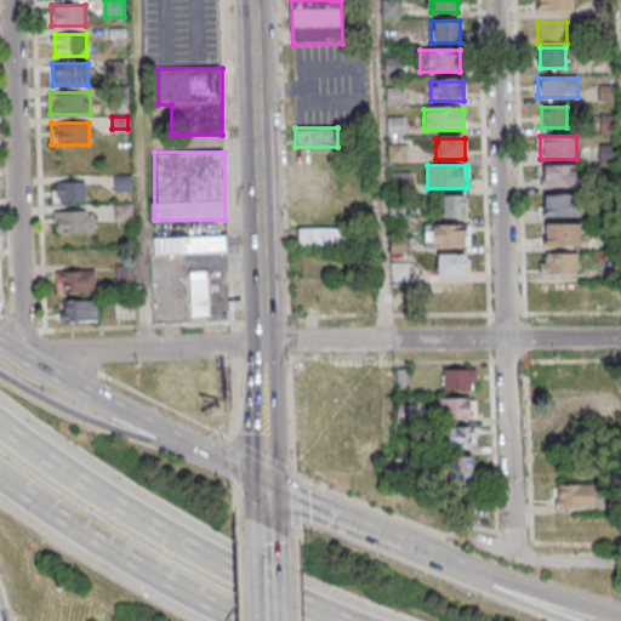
[(540,165),(540,186),(576,186),(576,165),(540,165)]
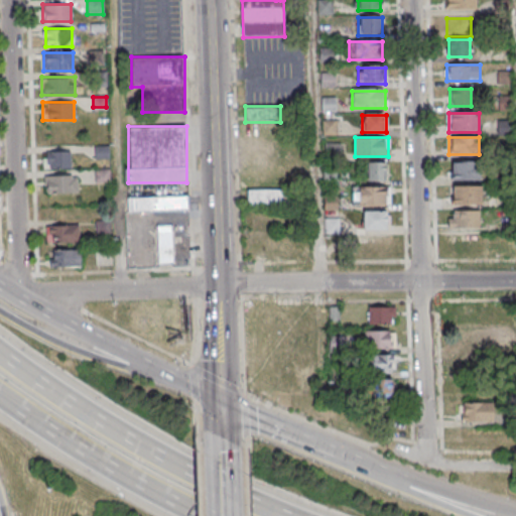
[(109,158),(109,145),(95,145),(95,159),(109,158)]
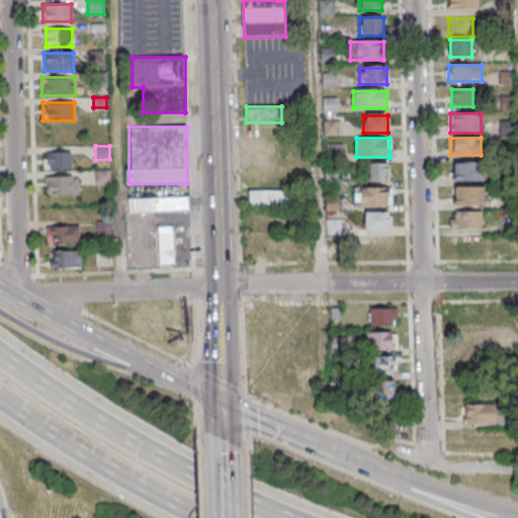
[(46,151),(46,169),(71,169),(71,151),(46,151)]
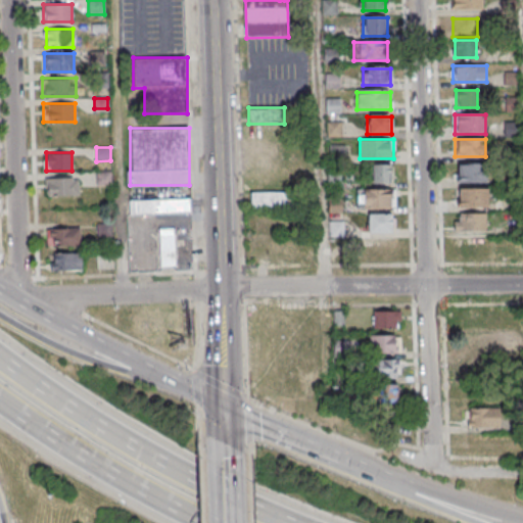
[(485,163),(458,163),(458,183),(485,183),(485,163)]
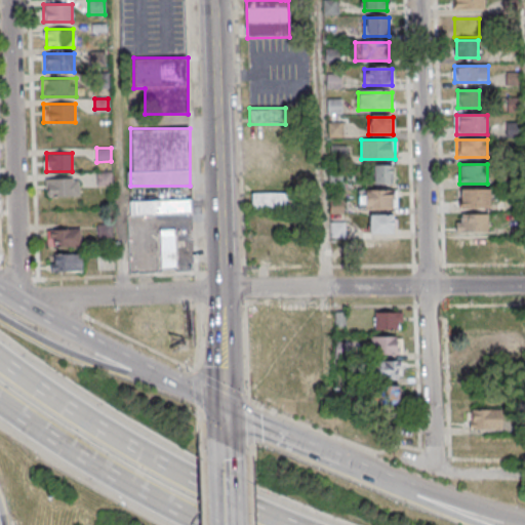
[(393,184),(393,165),(373,165),(373,184),(393,184)]
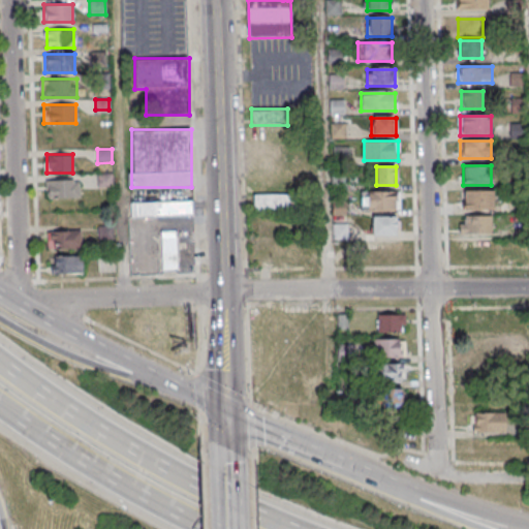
[(47,180),(47,198),(80,198),(80,180),(47,180)]
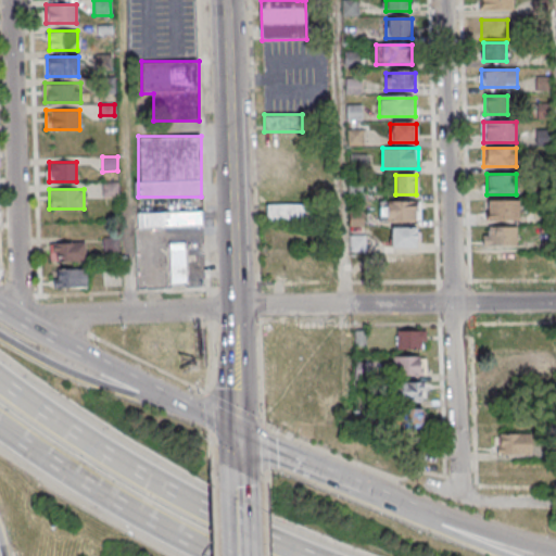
[(379,220),(419,220),(419,201),(379,201),(379,220)]
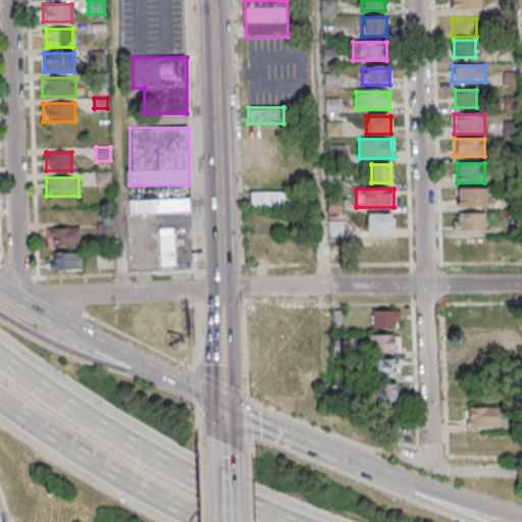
[(487,189),(457,189),(457,207),(487,207),(487,189)]
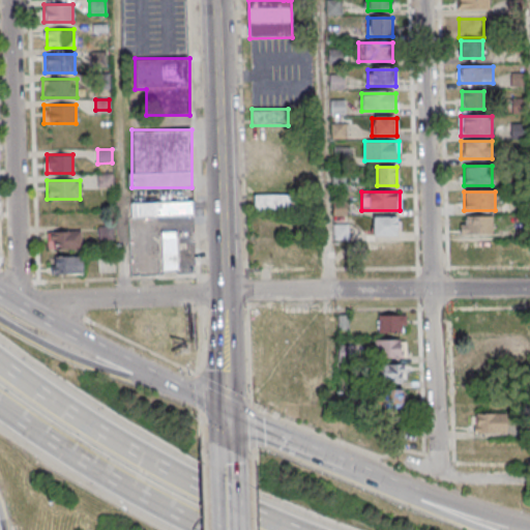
[(256,209),(294,209),(294,195),(256,195),(256,209)]
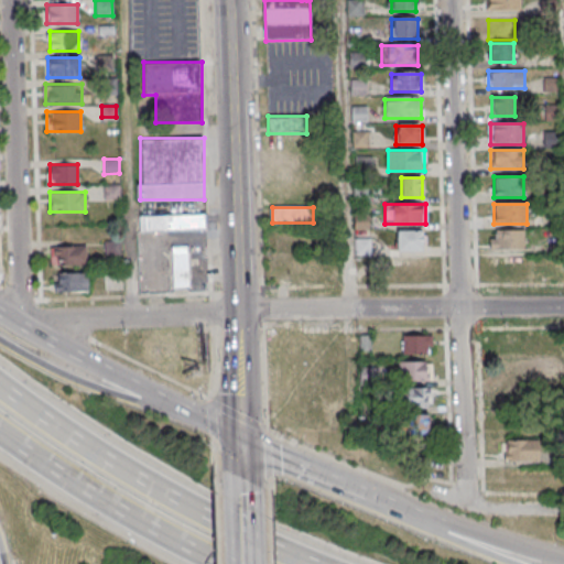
[(206,214),(140,215),(140,230),(206,230),(206,214)]
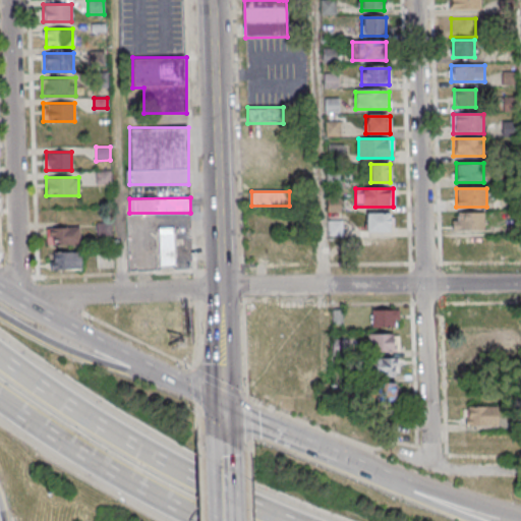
[(366,231),(393,231),(393,213),(366,213),(366,231)]
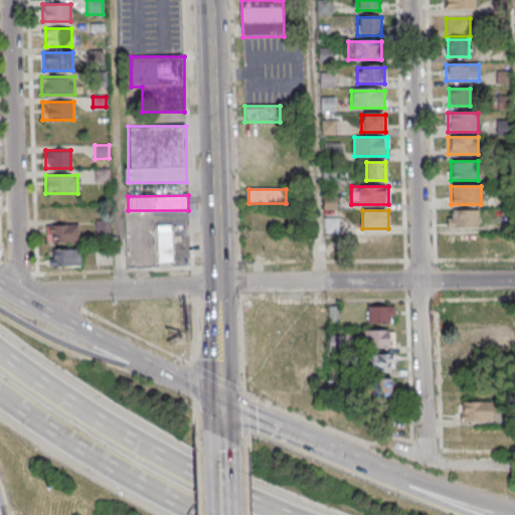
[(479,228),(479,210),(449,210),(449,228),(479,228)]
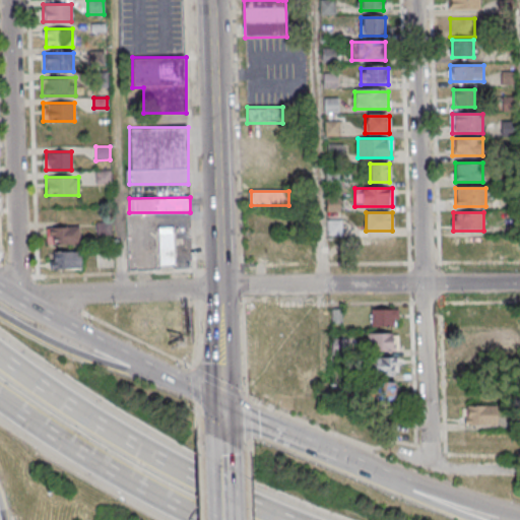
[(341,235),(341,219),(328,219),(328,235),(341,235)]
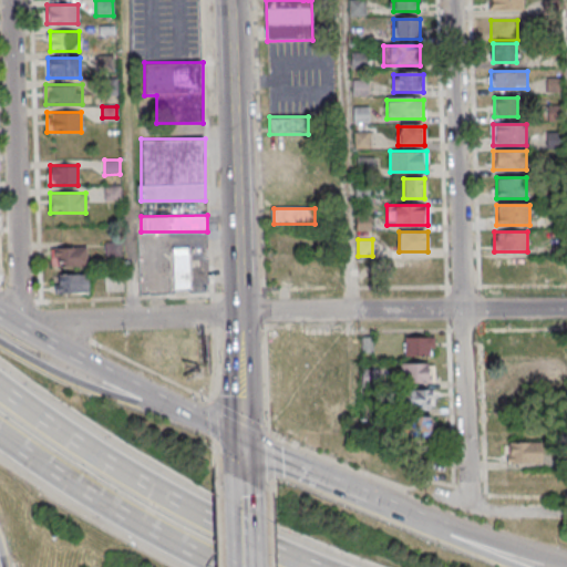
[(52,267),(86,267),(86,247),(52,247),(52,267)]
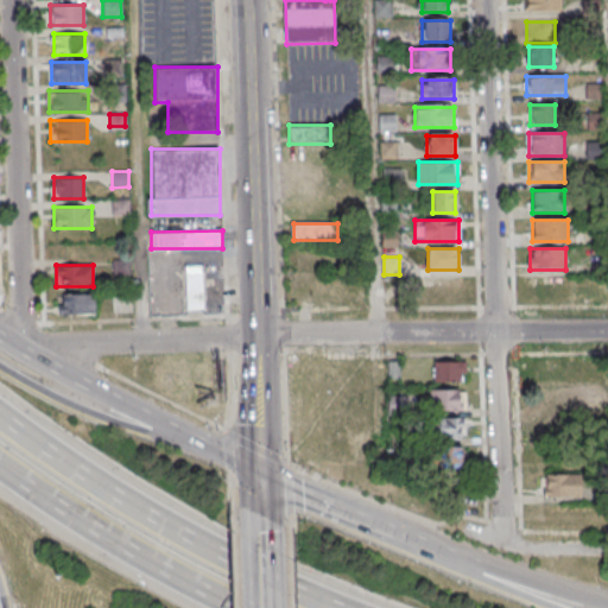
[(203,312),(203,266),(185,266),(185,312),(203,312)]
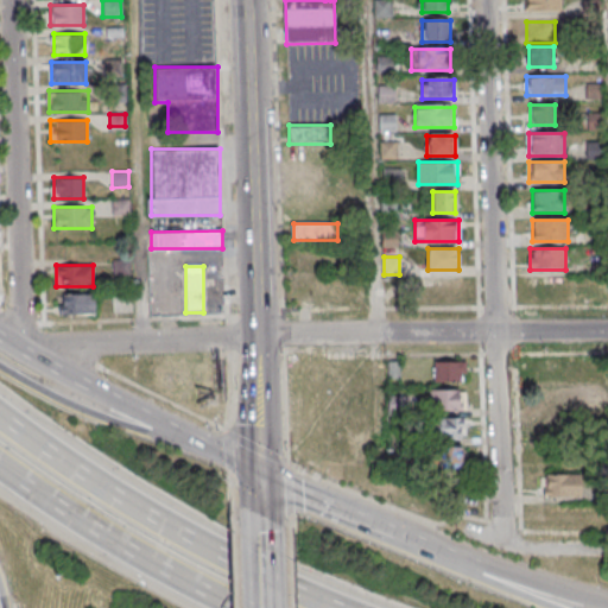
[(530,298),(564,298),(564,277),(530,277),(530,298)]
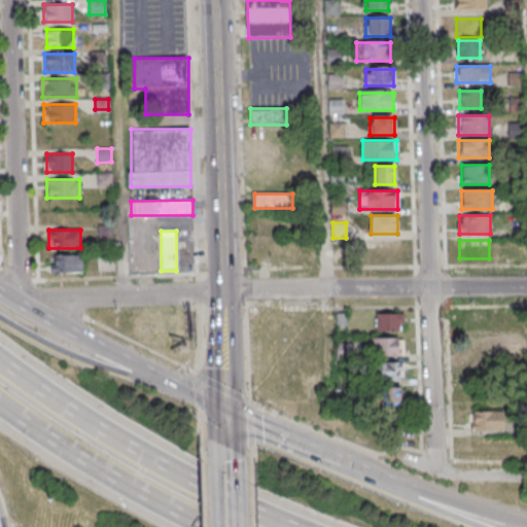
[(51,272),(82,272),(82,254),(51,254),(51,272)]
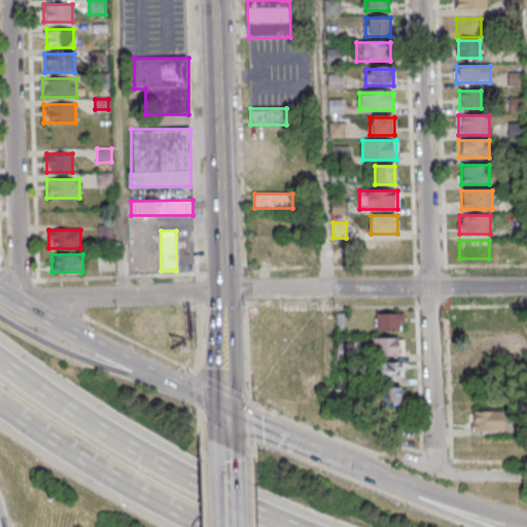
[(376,313),(376,330),(403,330),(403,313),(376,313)]
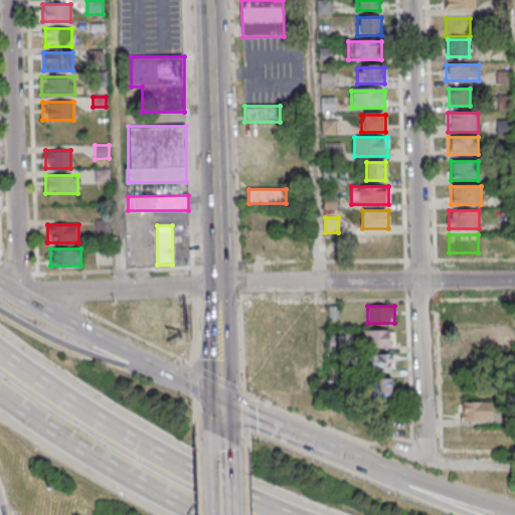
[(484,329),(460,329),(460,348),(484,348),(484,329)]
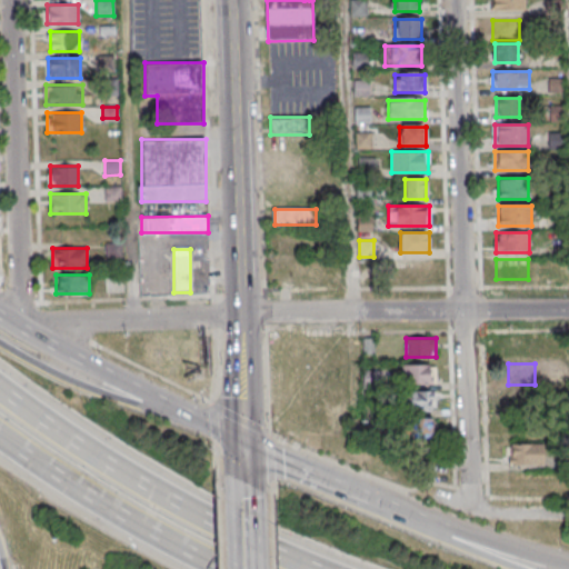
[(435,365),(402,365),(402,383),(435,383),(435,365)]
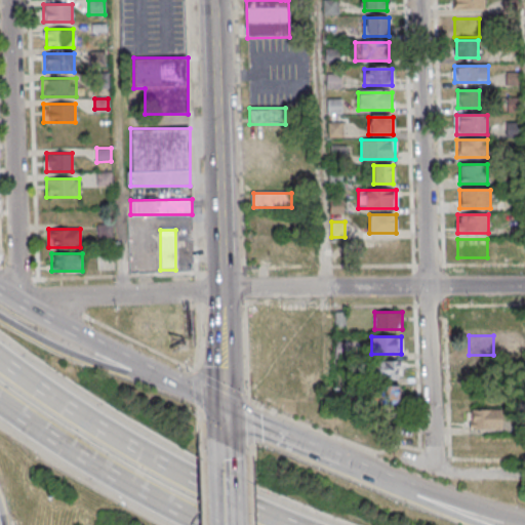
[(400,361),(376,361),(376,378),(400,378),(400,361)]
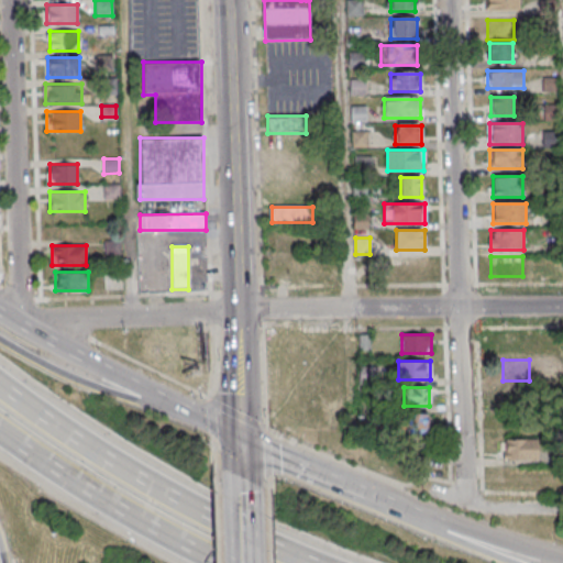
[(404,414),(404,437),(428,438),(428,414),(404,414)]
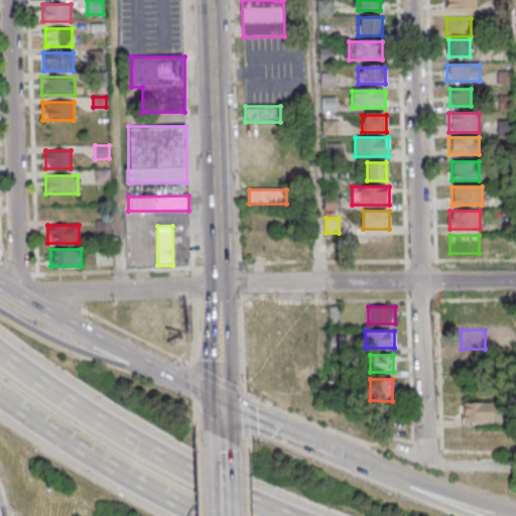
[(462,403),(462,423),(493,423),(493,403),(462,403)]
